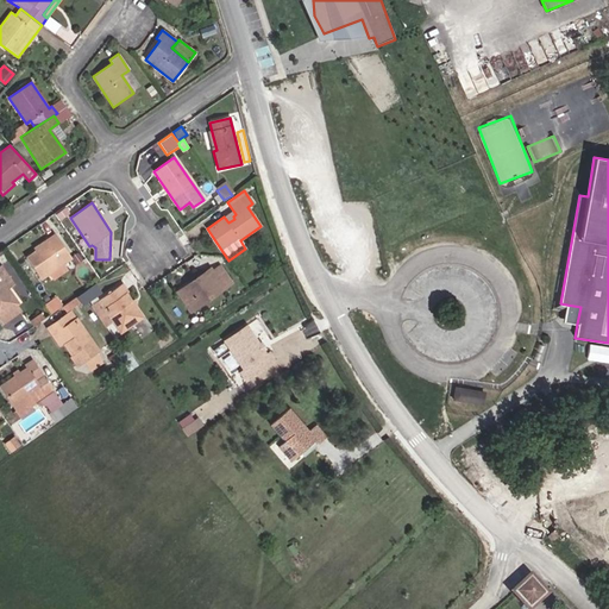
[(71,259),(55,234),(32,249),(35,251),(26,257),(41,280),(49,275),(64,264),(71,259)]
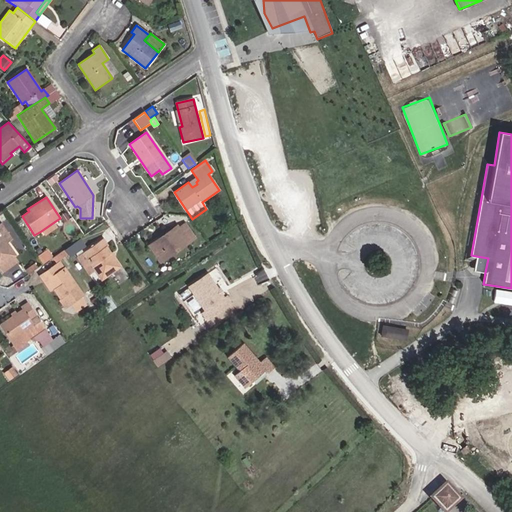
[(41,231),(44,236),(57,227),(54,222),(41,231)]
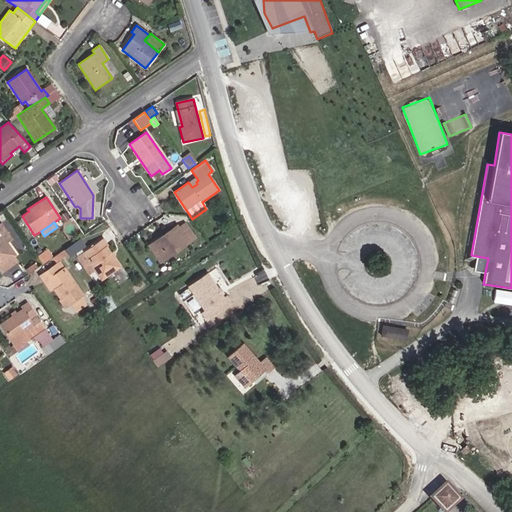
[(1,223),(0,223),(0,265),(14,256),(15,256),(4,240),(8,237),(10,239),(12,238),(1,223)]
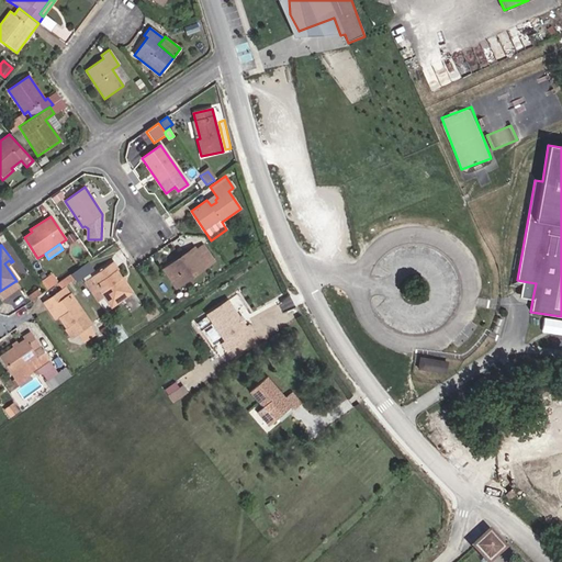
[(176,289),(214,262),(202,246),(195,250),(194,247),(176,260),(177,261),(164,271),(176,289)]
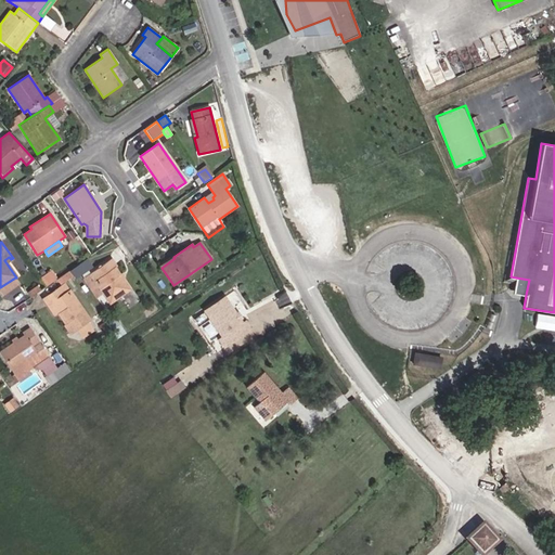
[(71,268),(75,276),(93,268),(89,259),(71,268)]
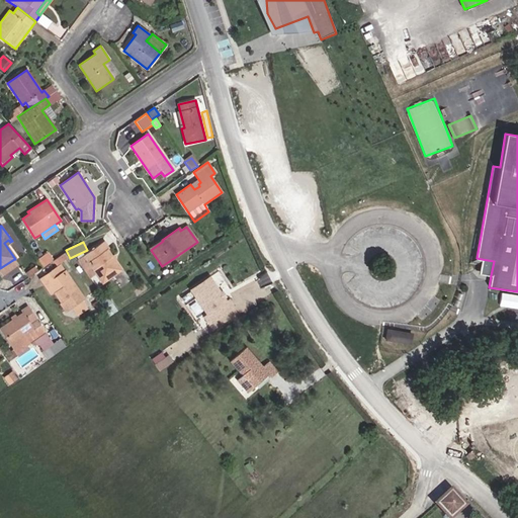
[(102,283),(120,270),(107,250),(108,249),(103,242),(77,259),(89,277),(95,273),(102,283)]
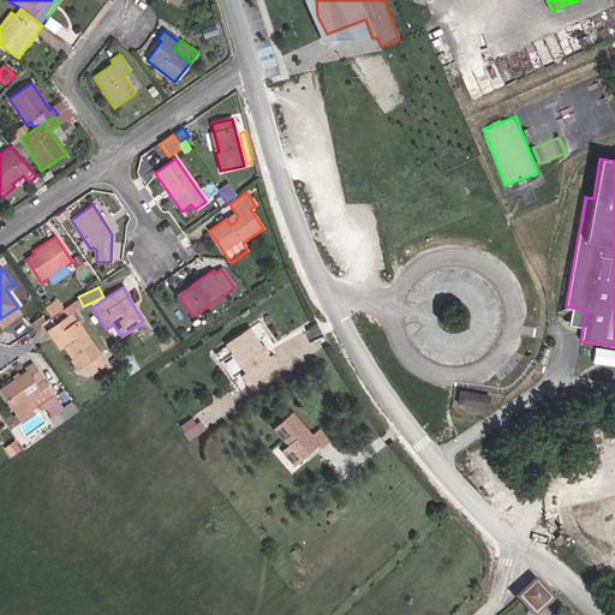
[(59,314),(63,310),(55,299),(51,303),(59,314)]
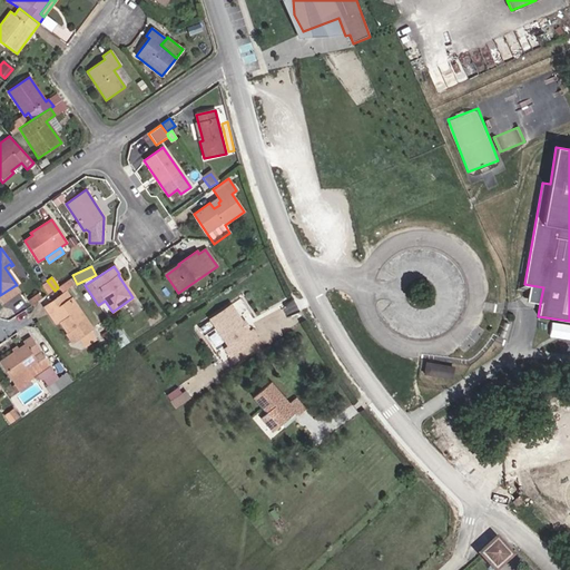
[(47,296),(55,291),(47,281),(40,285),(47,296)]
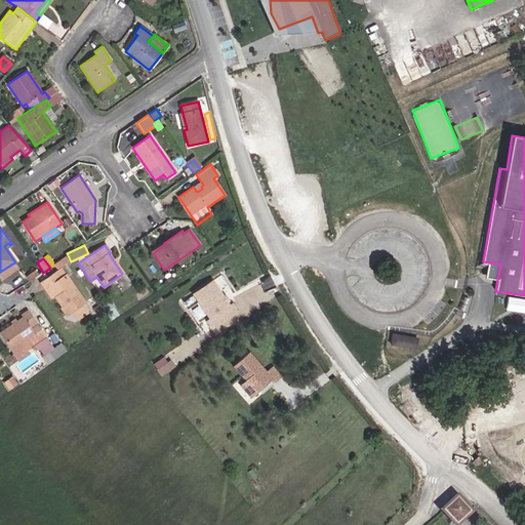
[(0,272),(0,277),(2,281),(18,269),(14,263),(0,272)]
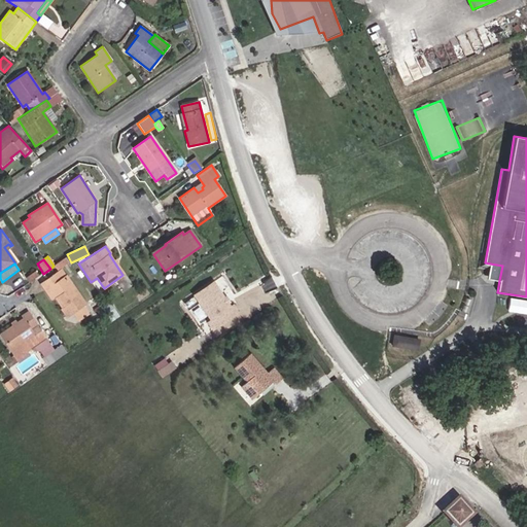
[(487,279),(499,280),(502,266),(490,264),(487,279)]
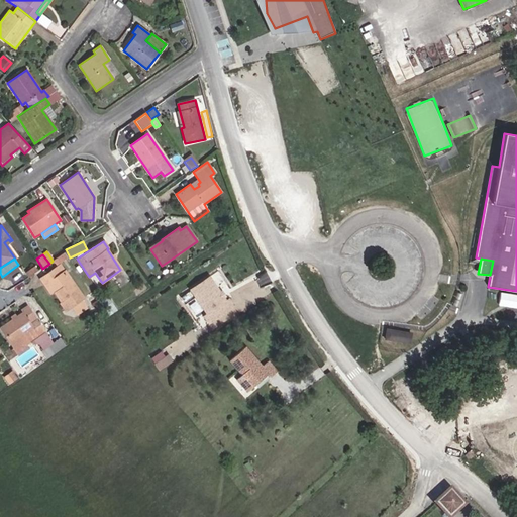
[(81,300),(84,298),(61,265),(39,279),(49,293),(54,291),(61,302),(60,303),(65,311),(71,307),(77,315),(86,308),(81,300)]
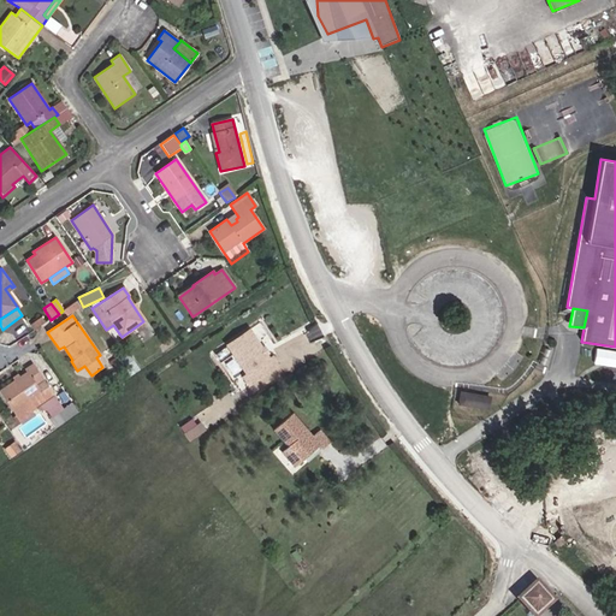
[(42,318),(30,325),(34,331),(46,323),(42,318)]
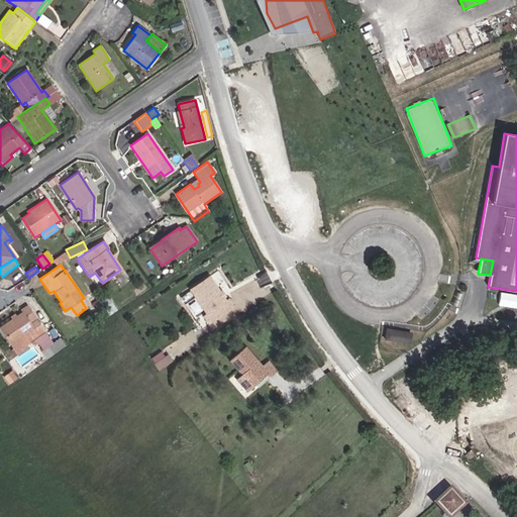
[(229,303),(226,305),(223,301),(222,300),(221,301),(219,299),(220,296),(208,280),(190,293),(207,317),(204,319),(209,326),(233,309),(229,303)]
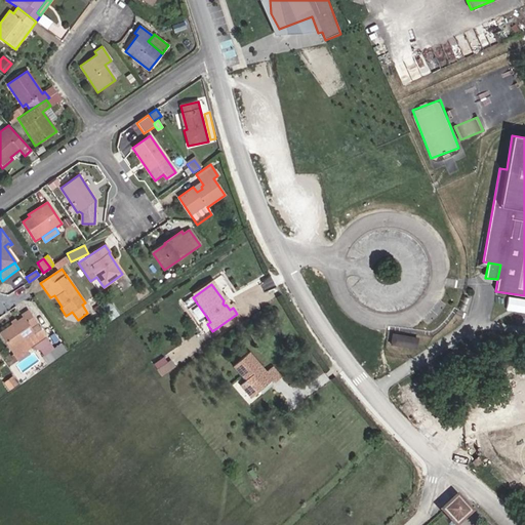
[(110,322),(118,317),(107,300),(98,306),(110,322)]
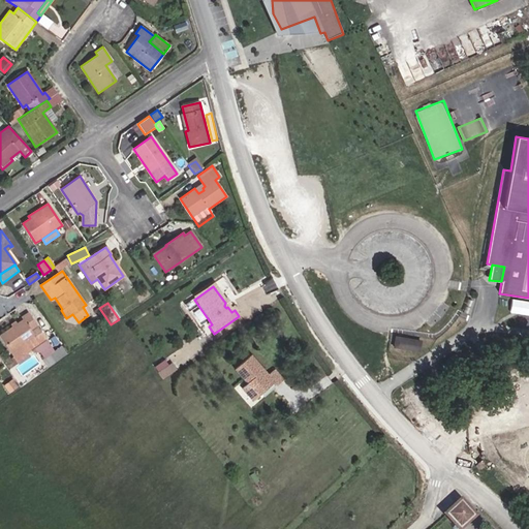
[(0,334),(0,337),(19,365),(26,360),(23,355),(47,340),(28,312),(21,317),(23,319),(0,334)]
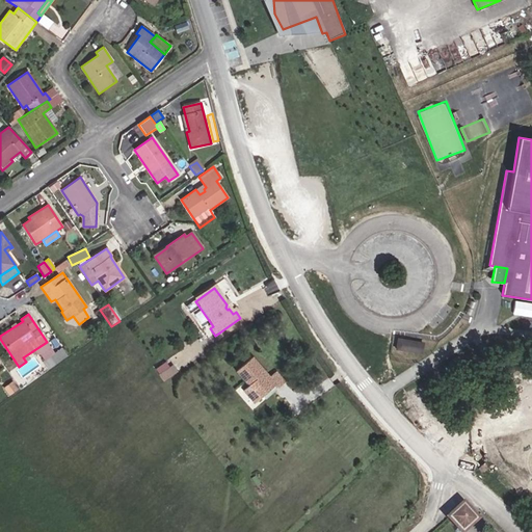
[(396,349),(408,351),(409,341),(398,339),(396,349)]
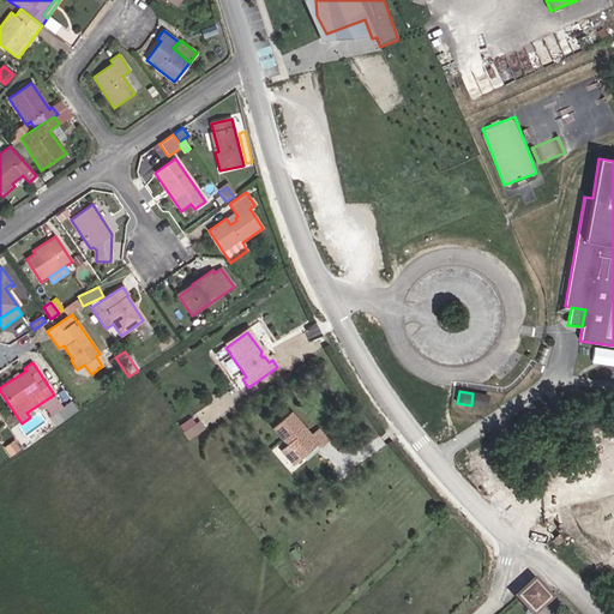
[(471,405),(485,407),(487,396),(473,393),(471,405)]
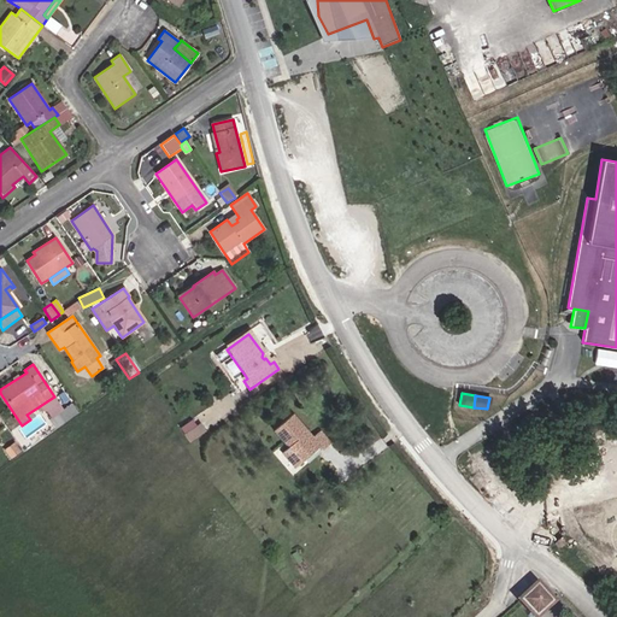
[(50,419),(54,427),(76,411),(71,404),(50,419)]
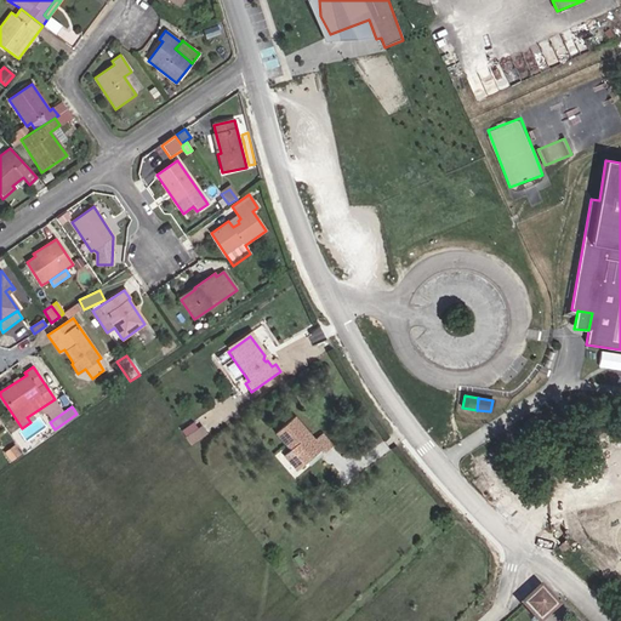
[(322,433),(314,440),(295,416),(275,433),(290,450),(302,466),(323,449),(325,453),(332,446),(322,433)]
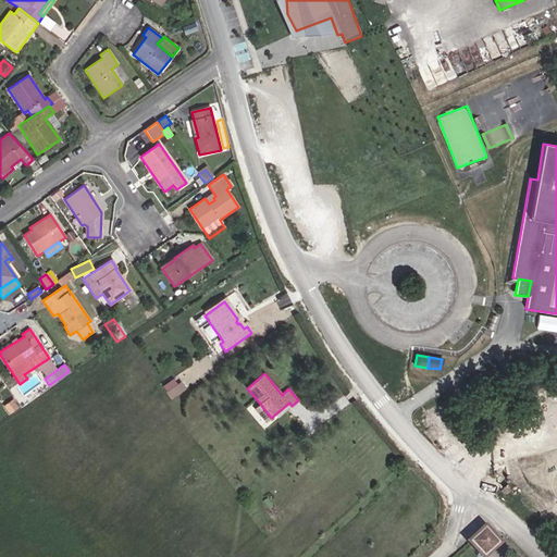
[(185,393),(175,378),(161,387),(171,403),(185,393)]
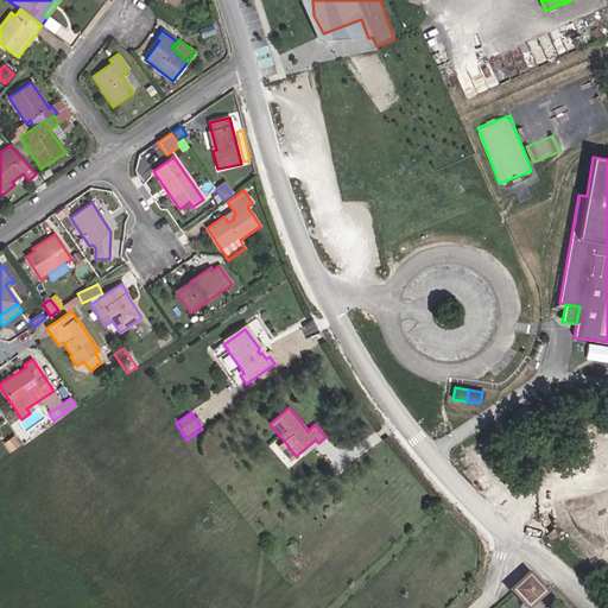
[(5,444),(8,450),(18,444),(13,438),(5,444)]
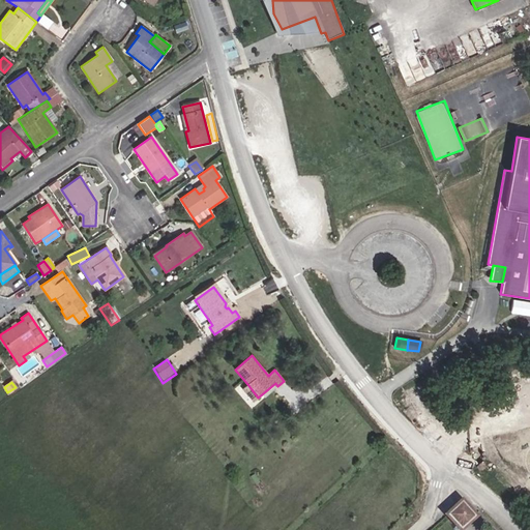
[(252,403),(258,398),(247,384),(241,389),(252,403)]
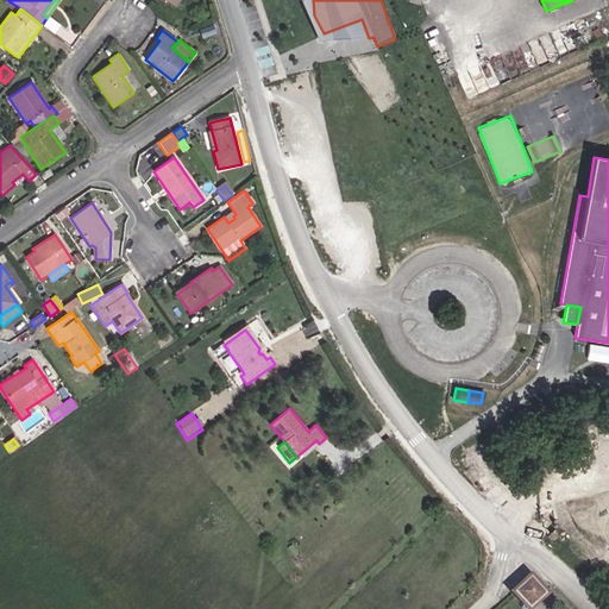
[(527,608),(545,594),(528,577),(512,592),(527,608)]
